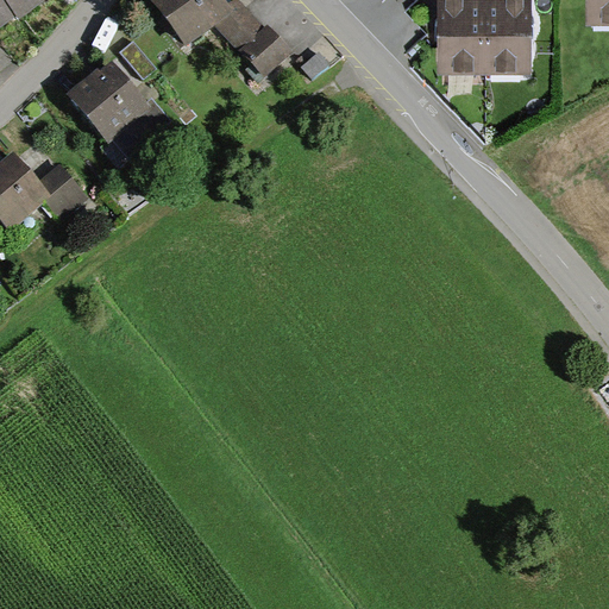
[(0,0),(0,26),(14,16),(18,20),(45,0),(0,0)]
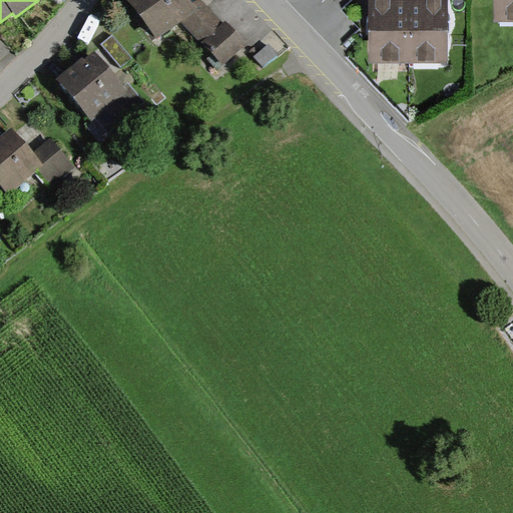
[(129,0),(156,38),(181,23),(201,42),(222,64),(247,44),(226,21),(222,24),(202,0),(196,0),(192,3),(189,0),(129,0)]
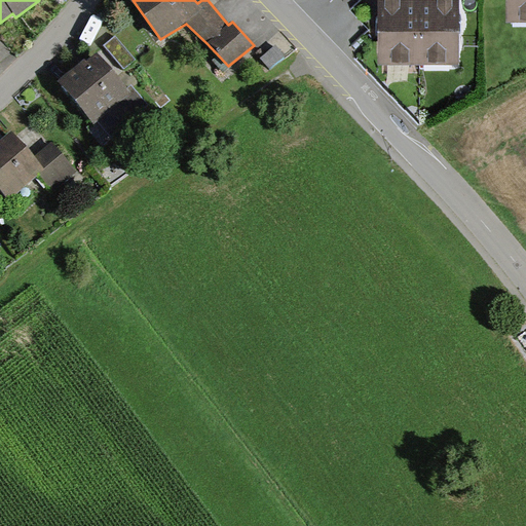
[(453,0),(375,0),(376,53),(454,52),(453,0)]
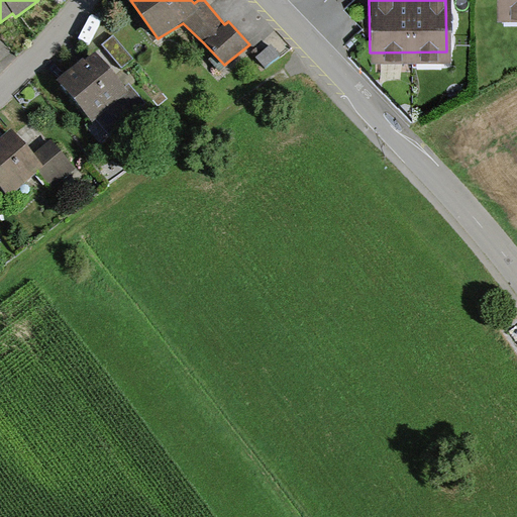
[(516,0),(494,0),(495,11),(516,11),(516,0)]
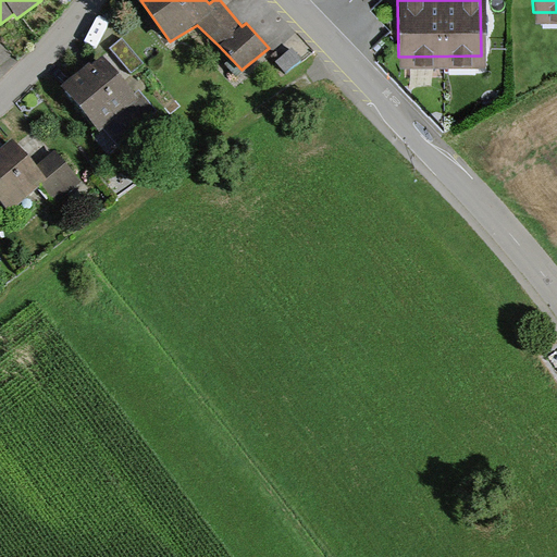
[(123,38),(111,47),(132,72),(143,62),(123,38)]
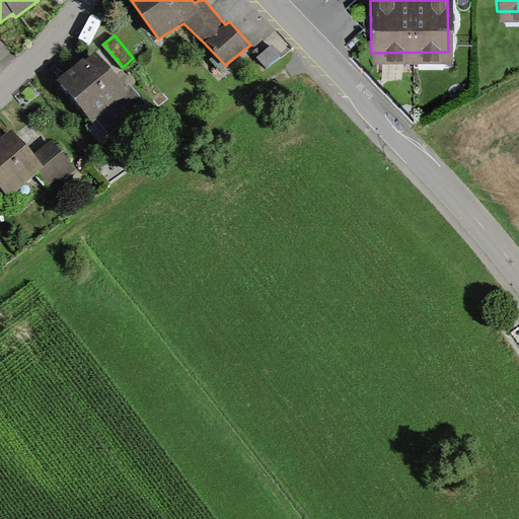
[(83,57),(56,77),(91,122),(128,93),(96,54),(86,61),(83,57)]
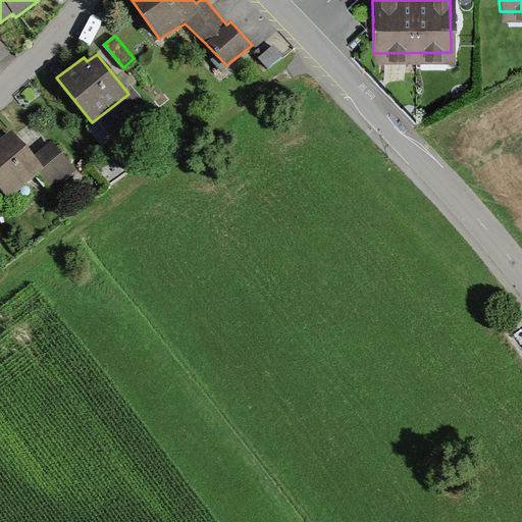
[(11,128),(0,138),(0,185),(10,197),(38,173),(54,191),(79,169),(52,139),(34,155),(11,128)]
